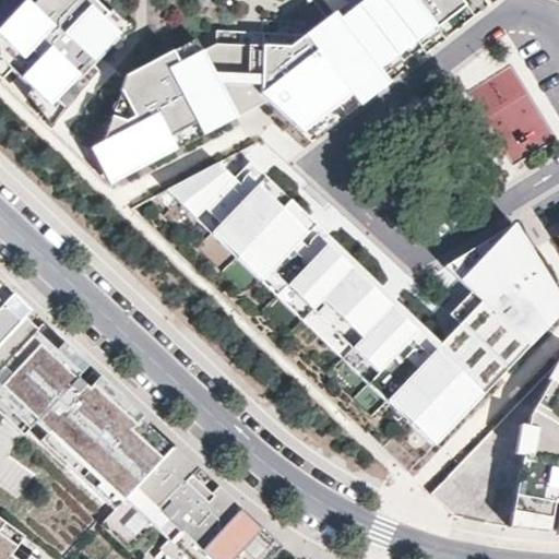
[(26,0),(24,0),(0,26),(0,79),(1,81),(12,70),(51,106),(120,32),(104,16),(108,11),(96,0),(35,0),(32,4),(26,0)]
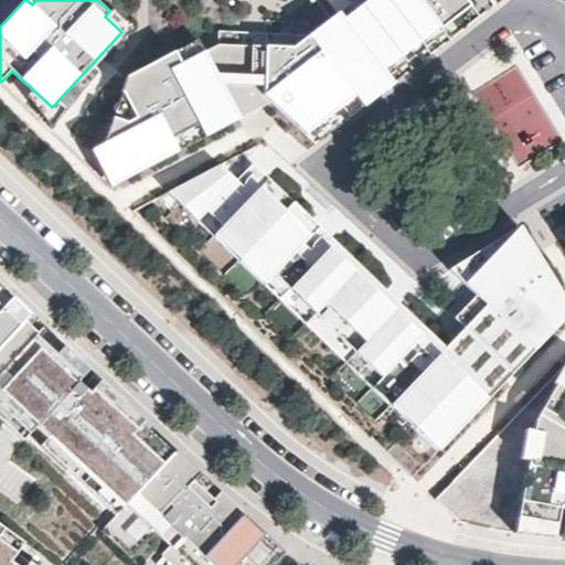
[(355,95),(385,72),(381,65),(438,21),(444,28),(473,3),(470,0),(355,0),(310,35),(294,48),(217,42),(204,50),(181,62),(174,50),(126,75),(121,91),(136,116),(126,120),(113,116),(103,142),(123,179),(178,150),(171,137),(198,123),(204,136),(272,100),(306,132),(312,128),(336,110),(355,95)]
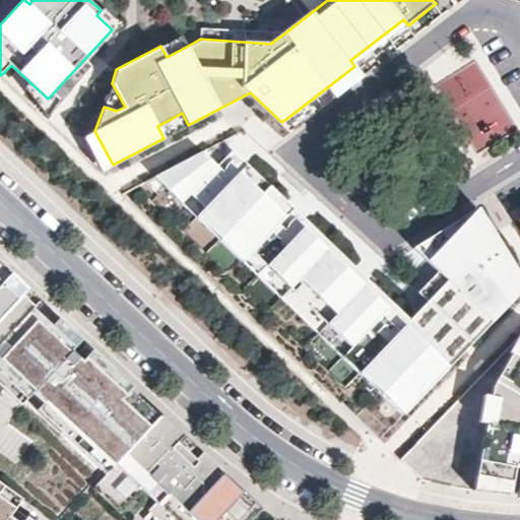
[(106,6),(101,10),(96,15),(112,29),(121,20),(106,6)]
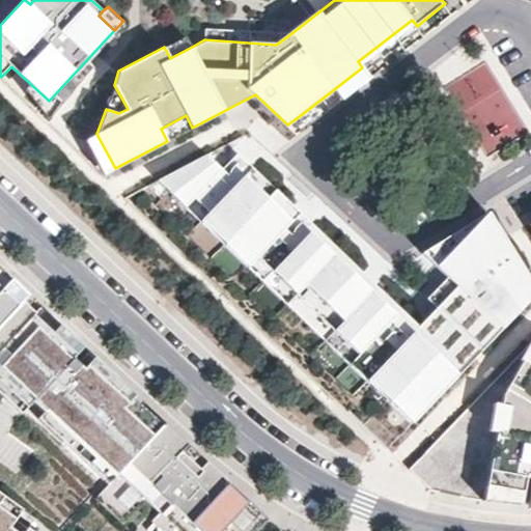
[(412,20),(358,61),(362,67),(365,71),(419,29),(417,26),(412,20)]
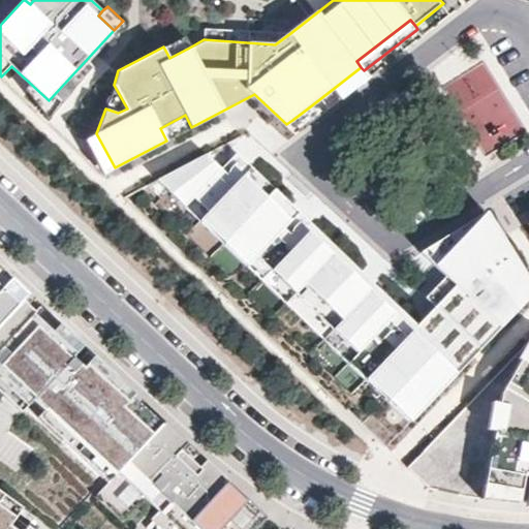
[(205,27),(204,39),(275,44),(290,33),(205,27)]
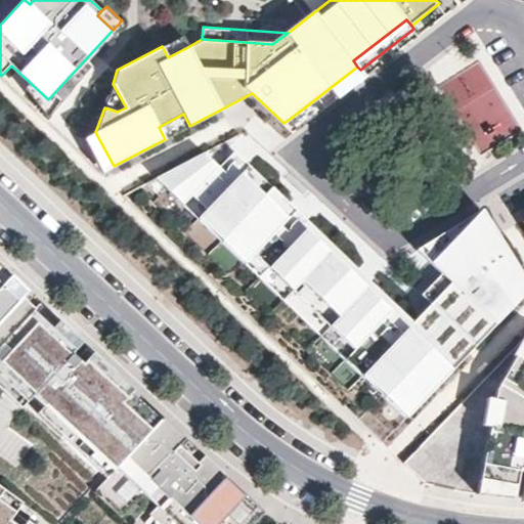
[(162,46),(168,57),(189,46),(183,35),(162,46)]
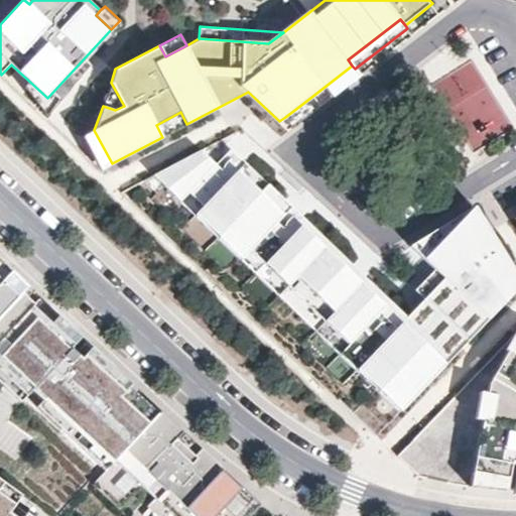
[(470,60),(460,43),(417,68),(427,85),(470,60)]
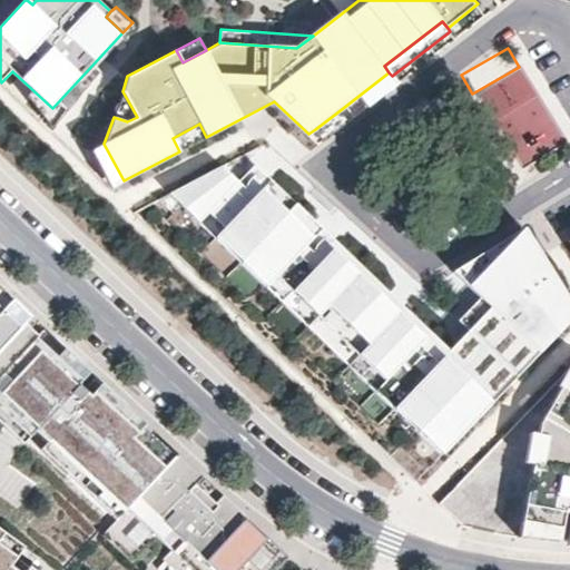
[(524,65),(478,90),(520,167),(567,143),(524,65)]
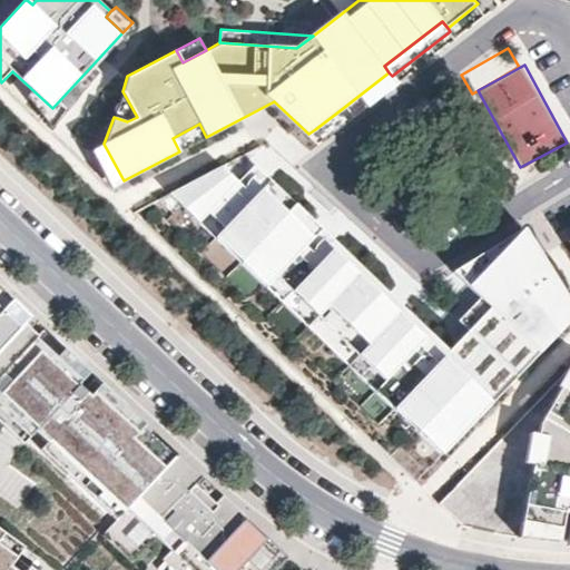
[(389,72),(359,96),(366,107),(397,84),(392,76),(389,72)]
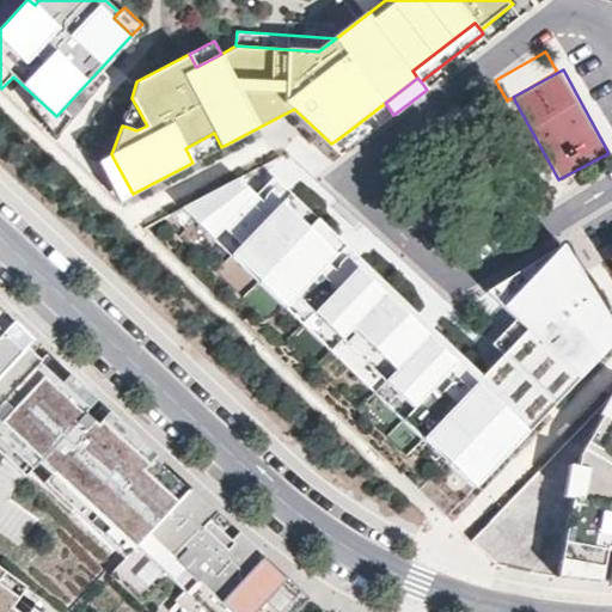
[(132,98),(122,126),(136,130),(147,126),(132,98)]
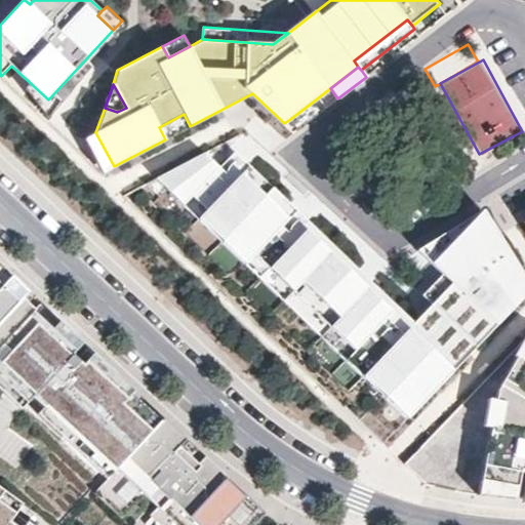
[(297,129),(320,112),(312,103),(290,119),(297,129)]
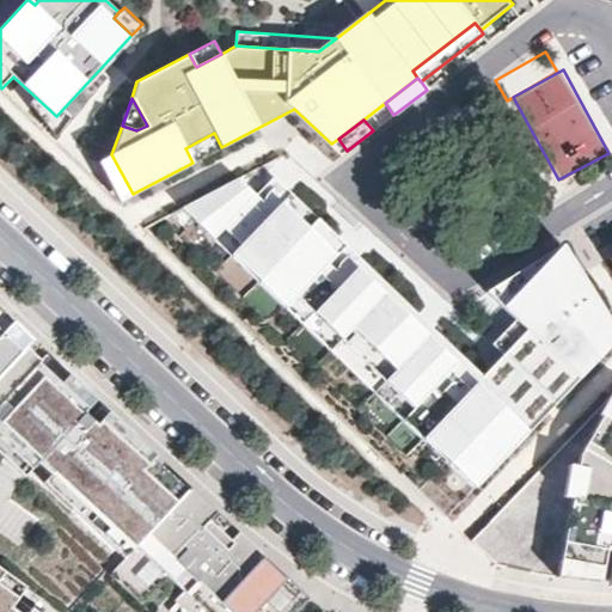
[(221,147),(214,133),(185,148),(193,163),(221,147)]
